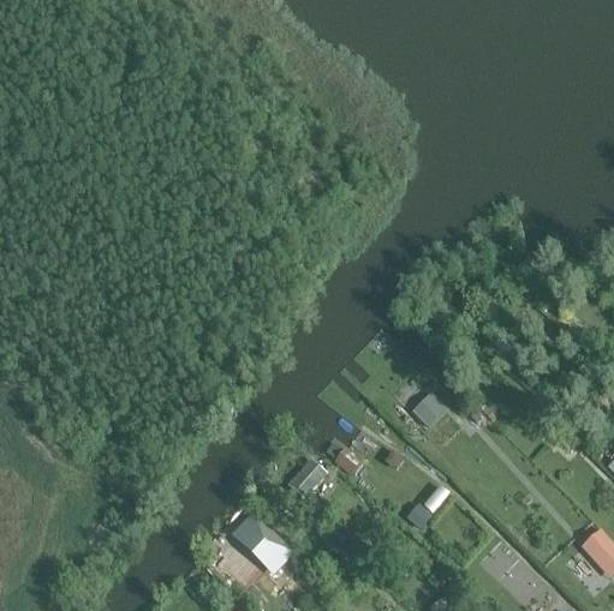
[(441,406),(430,394),(412,412),(423,424),(441,406)]
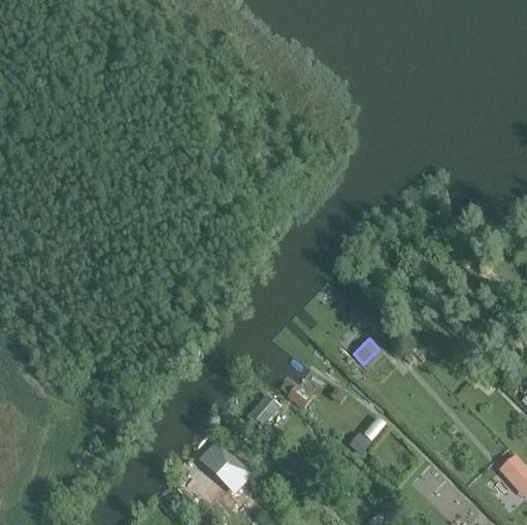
[(309,399),(285,380),(278,388),(303,407),(309,399)]
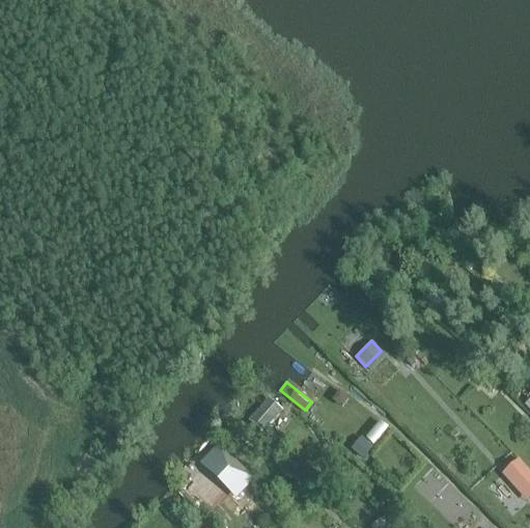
[(248,419),(261,432),(281,409),(268,397),(248,419)]
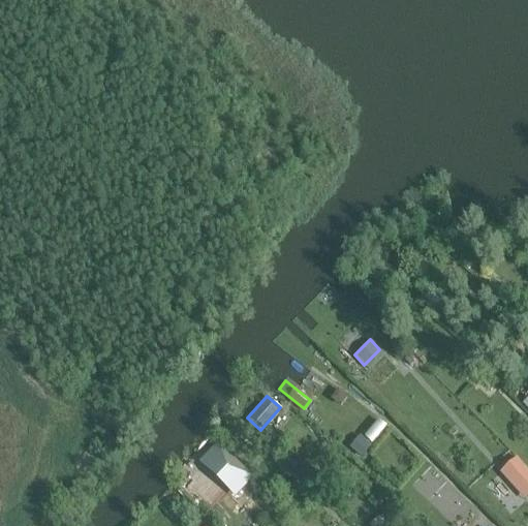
[(219,444),(203,462),(236,493),(252,476),(219,444)]
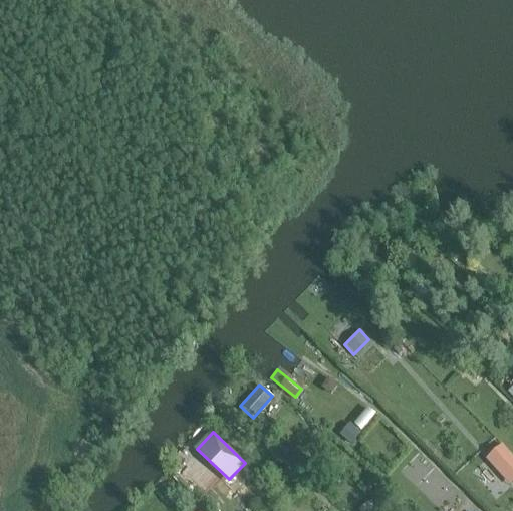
[(510,484),(512,480),(512,452),(502,441),(485,456),(510,484)]
